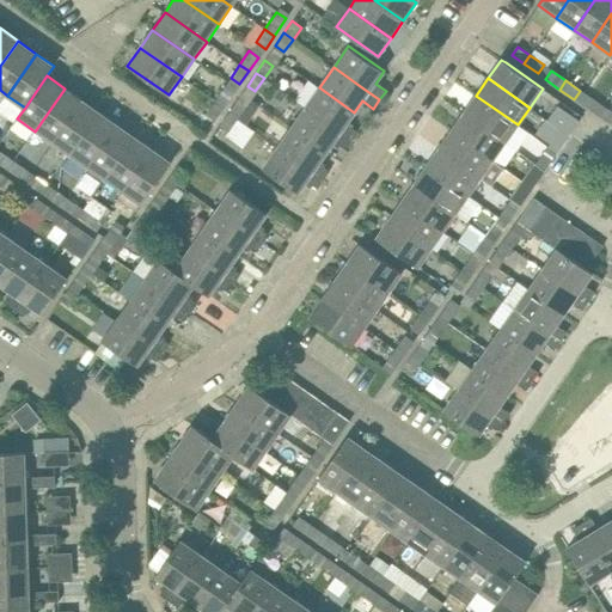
[(225,108),(234,92),(226,86),(216,99),(215,101),(225,108)]
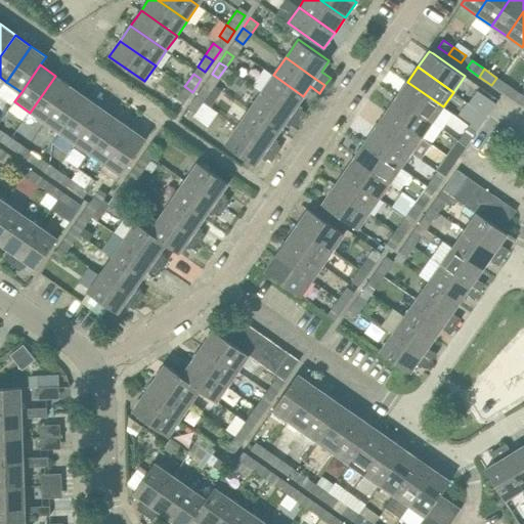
[(297,105),(303,96),(273,75),(261,92),(301,120),(306,112),(297,105)]
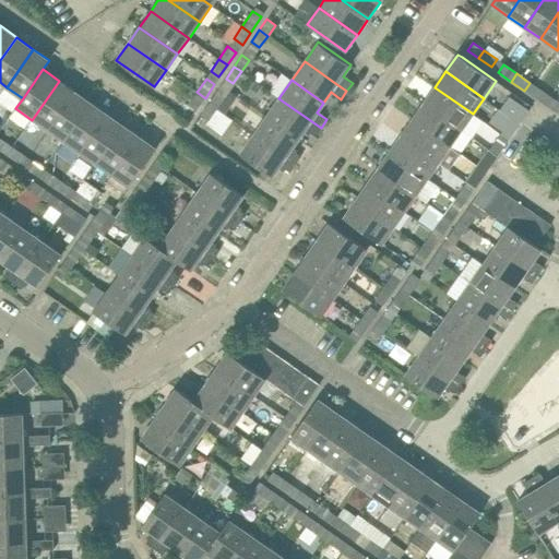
[(32,120),(48,131),(75,92),(59,81),(32,120)]
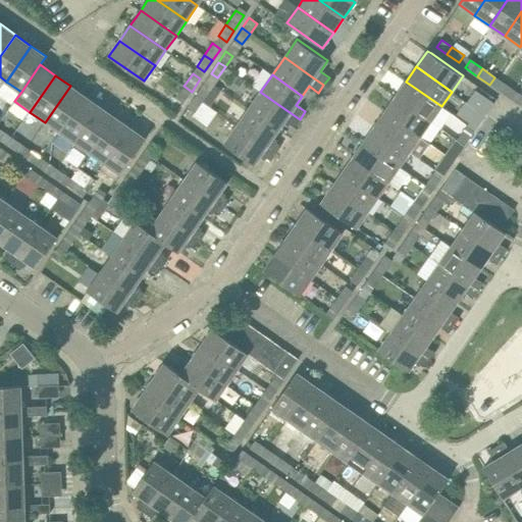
[(431,121),(441,106),(406,82),(396,97),(431,121)]
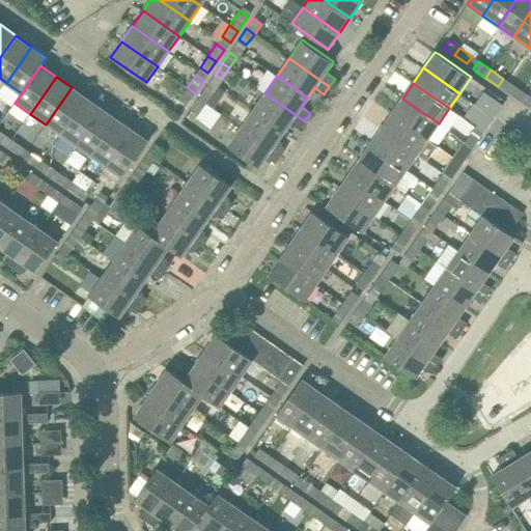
[(523,91),(510,83),(505,90),(516,99),(523,91)]
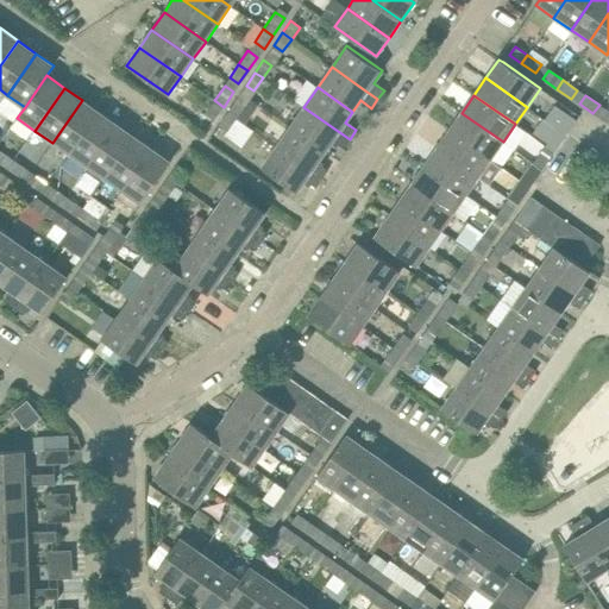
[(70,155),(95,120),(100,112),(82,100),(52,143),(70,155)]
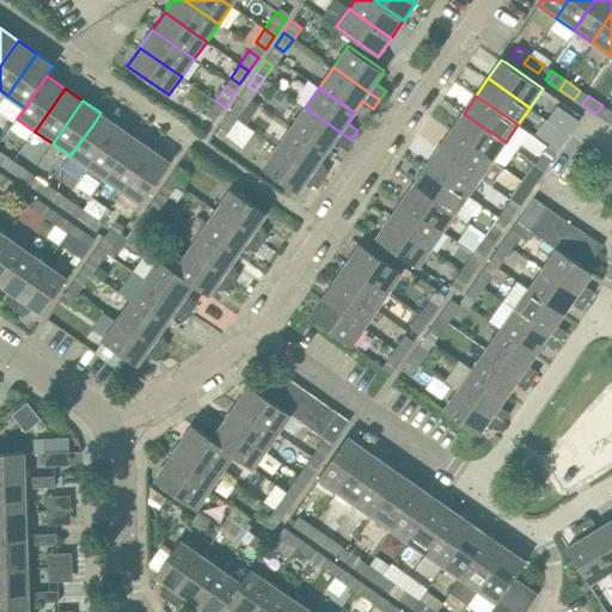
[(225,108),(215,101),(201,122),(210,128),(225,108)]
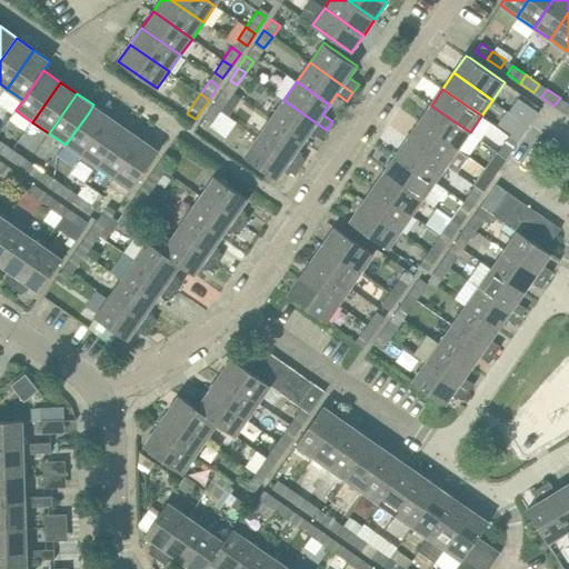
[(211,105),(219,110),(227,98),(220,93),(211,105)]
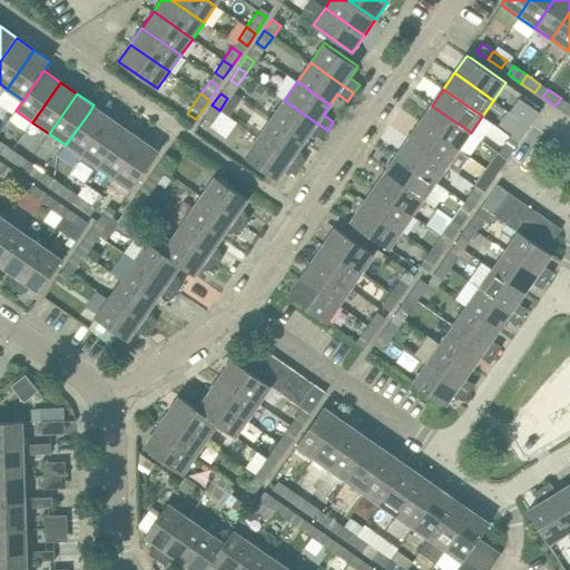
[(569,104),(561,98),(554,106),(568,115),(569,111),(569,104)]
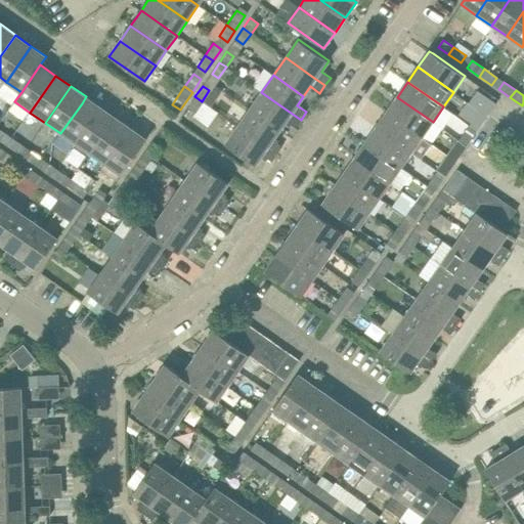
[(296,127),(301,120),(261,92),(250,110),(279,130),(286,121),(296,127)]
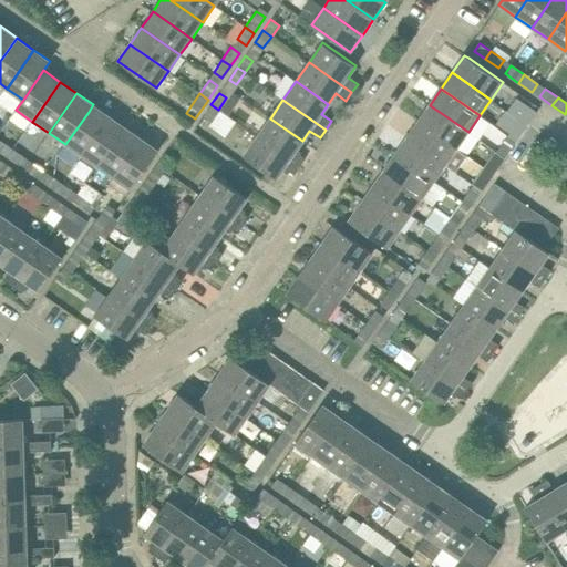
[(82,156),(110,116),(93,104),(89,112),(65,144),(82,156)]
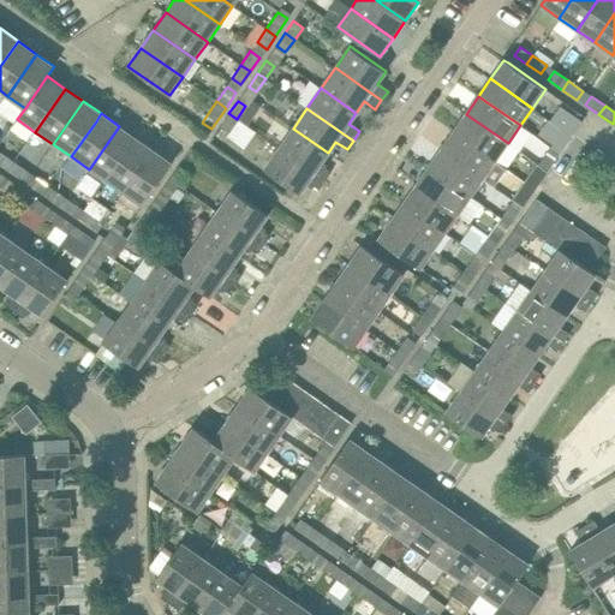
[(237,119),(228,113),(220,125),(228,131),(237,119)]
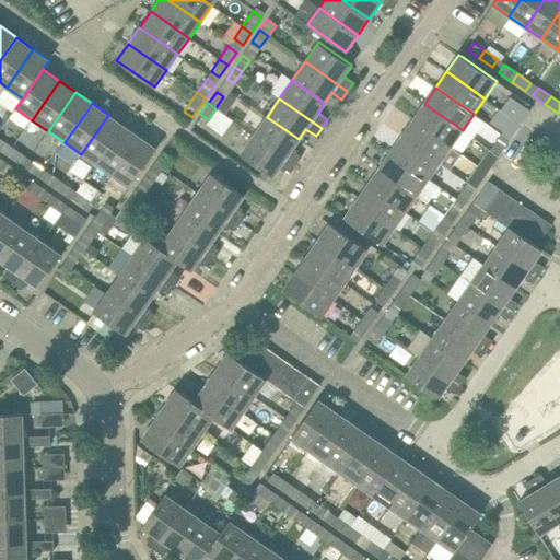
[(451,147),(463,130),(424,104),(412,119),(451,147)]
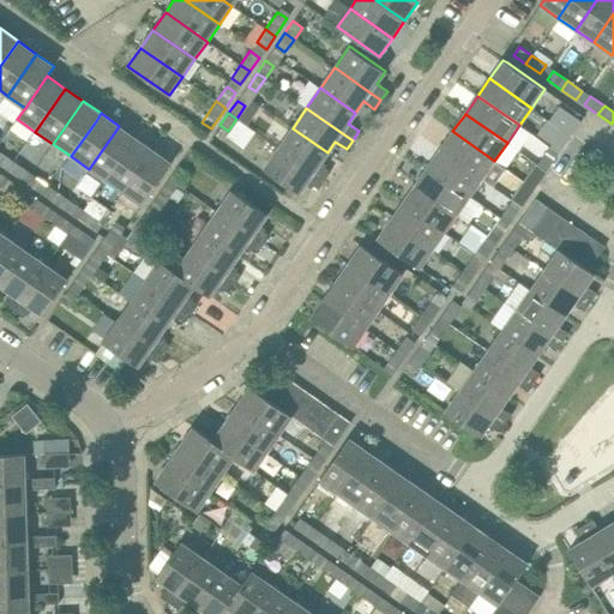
[(563,130),(571,136),(581,121),(572,115),(563,130)]
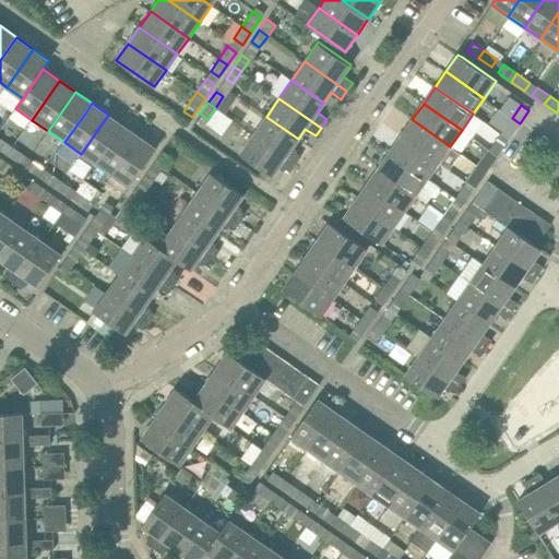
[(97,165),(125,126),(108,115),(81,154),(97,165)]
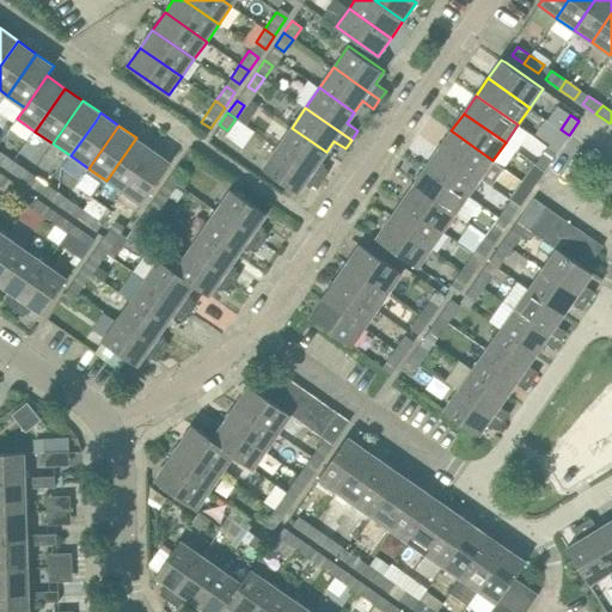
[(319,163),(326,152),(292,128),(277,147),(324,179),(330,171),(319,163)]
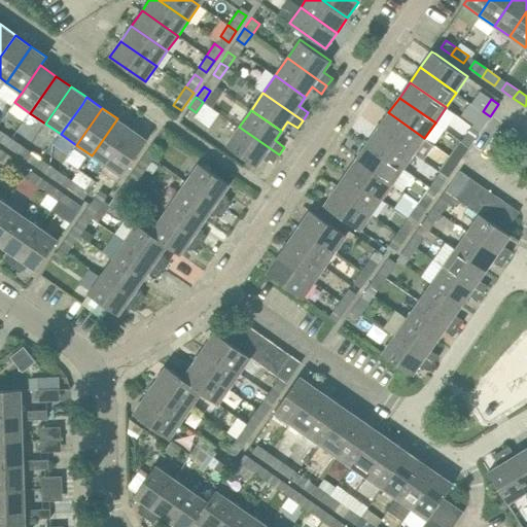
[(471,127),(479,132),(490,116),(483,111),(471,127)]
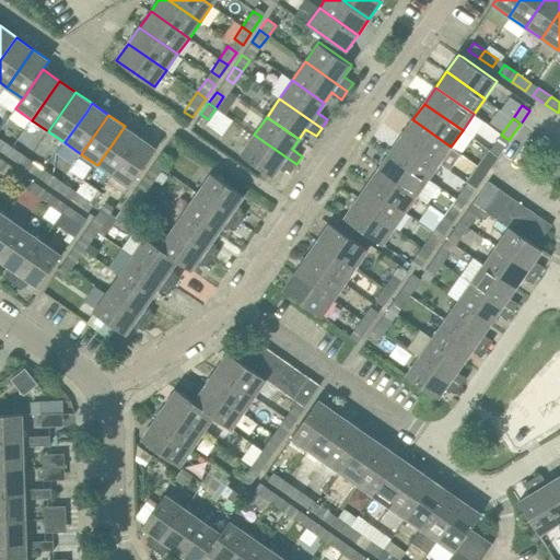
[(440,163),(451,147),(412,119),(401,136),(440,163)]
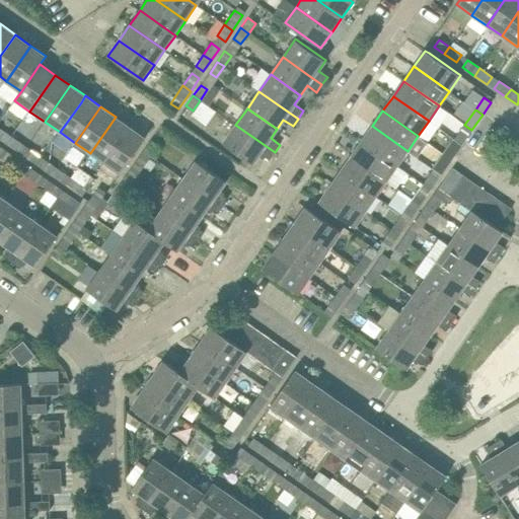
[(105,163),(126,134),(130,128),(116,117),(90,153),(105,163)]
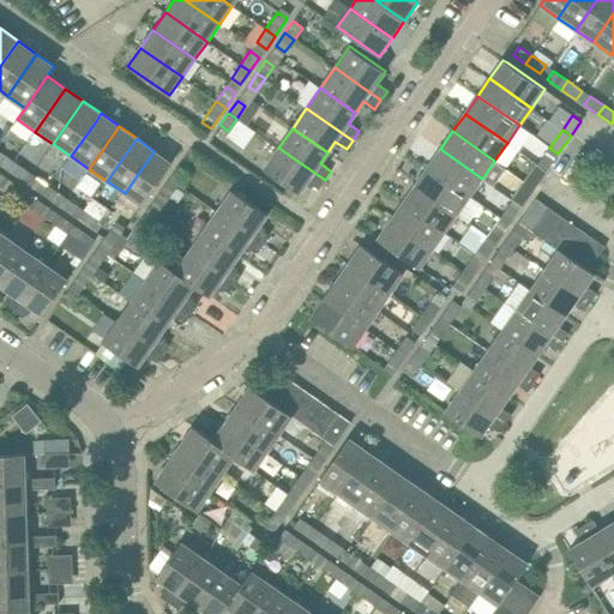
[(264,169),(300,193),(307,181),(318,190),(325,180),(278,148),(264,169)]
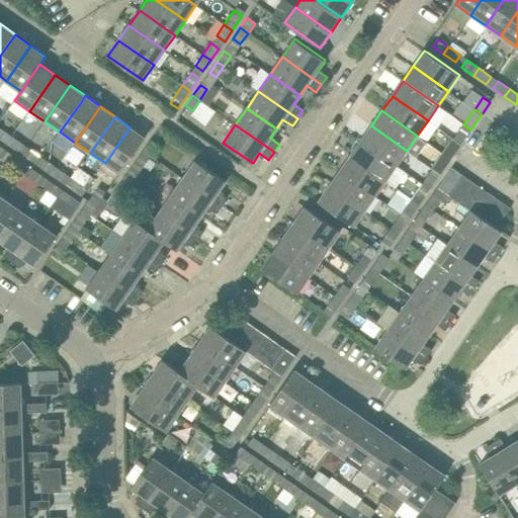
[(453,139),(460,144),(470,130),(463,124),(453,139)]
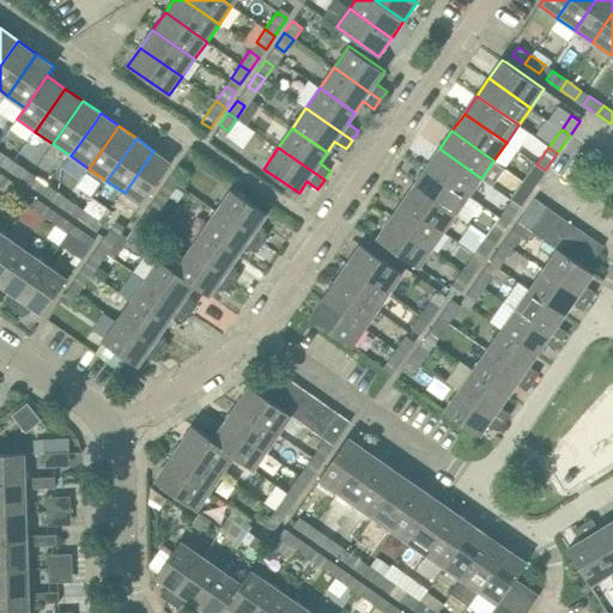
[(468,196),(481,178),(439,149),(426,167),(468,196)]
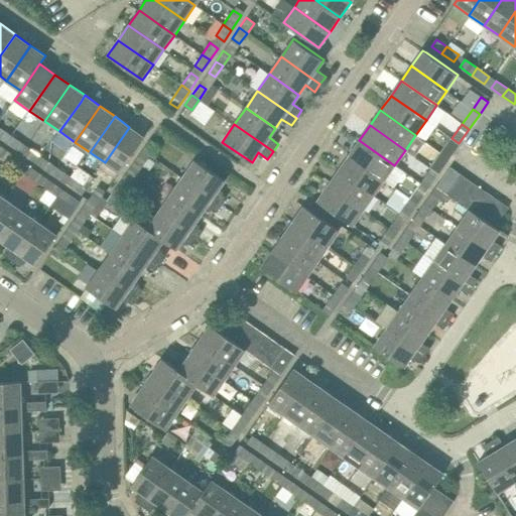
[(0,137),(7,143),(12,135),(0,126),(0,137)]
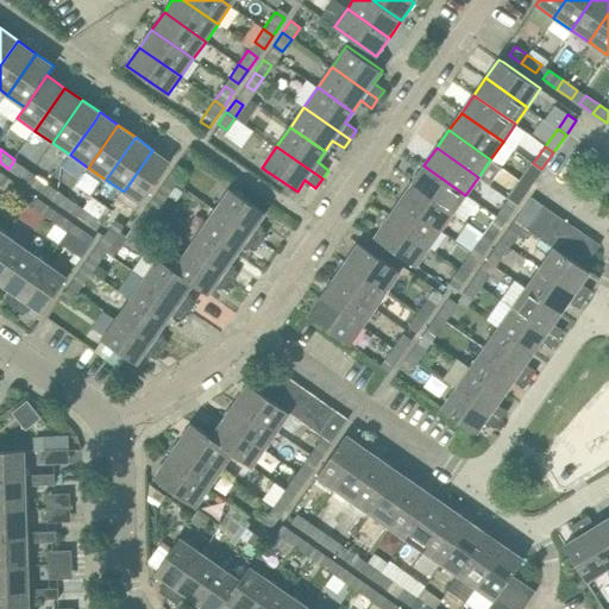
[(140,205),(170,162),(152,150),(148,157),(124,192),(140,205)]
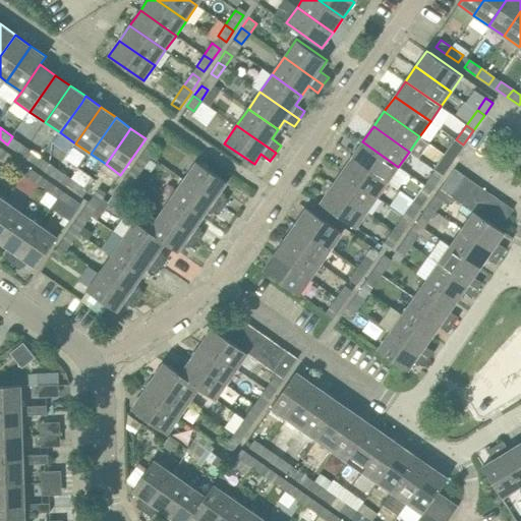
[(21,156),(27,148),(12,136),(7,145),(21,156)]
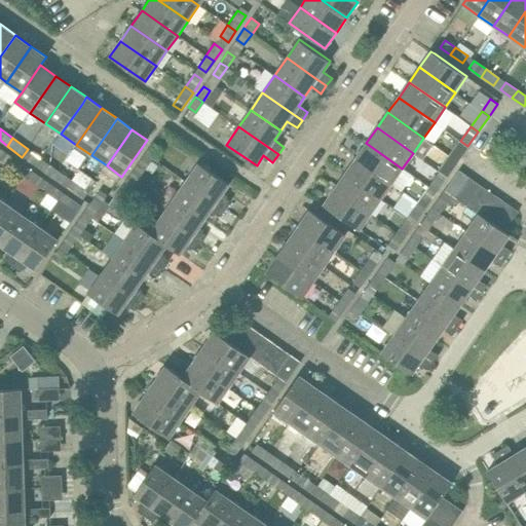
[(145,152),(152,157),(159,146),(152,141),(145,152)]
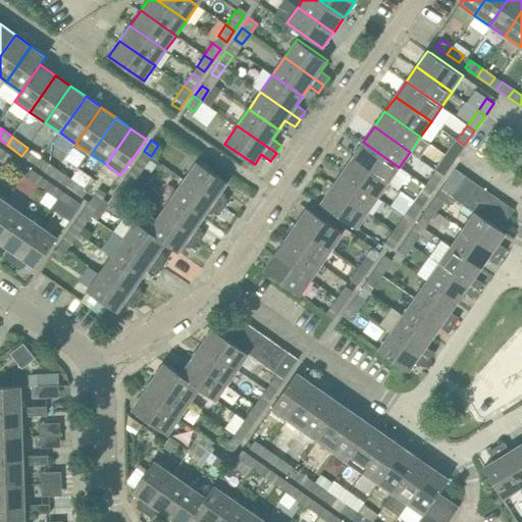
[(464,145),(457,140),(449,152),(456,157),(464,145)]
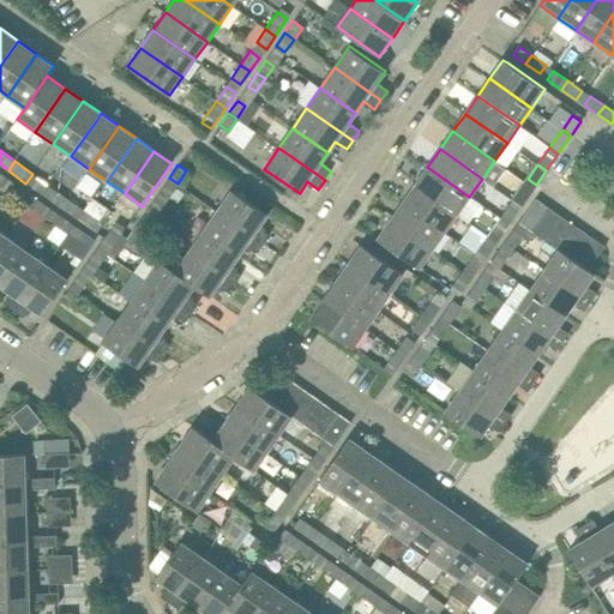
[(457,214),(469,197),(427,167),(415,185),(457,214)]
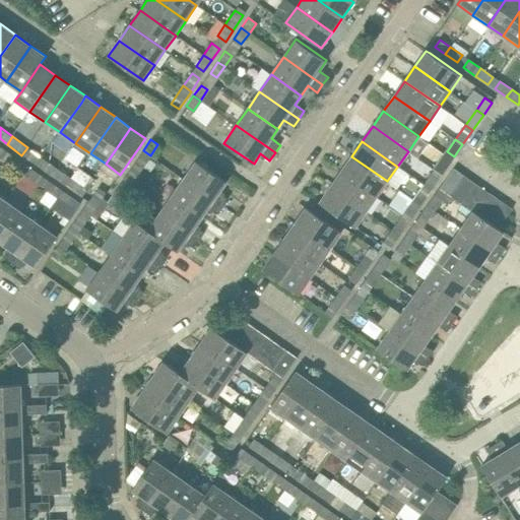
[(37,166),(42,158),(27,147),(21,155),(37,166)]
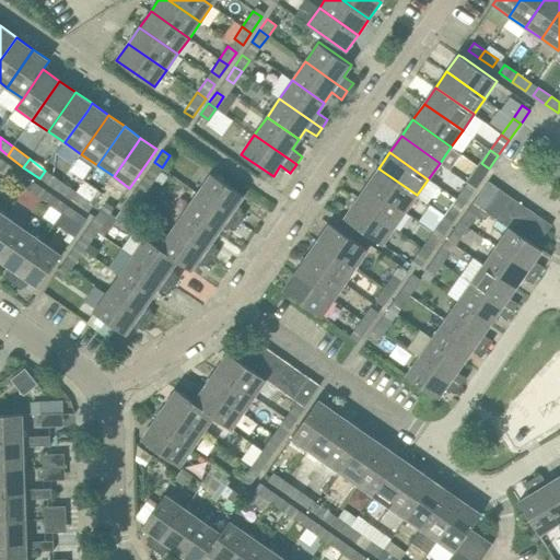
[(162,167),(154,162),(147,173),(154,178),(162,167)]
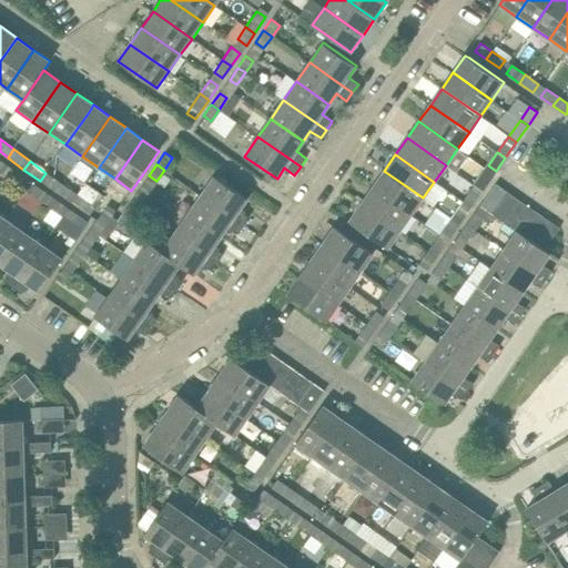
[(412,214),(423,198),(384,171),(373,188),(412,214)]
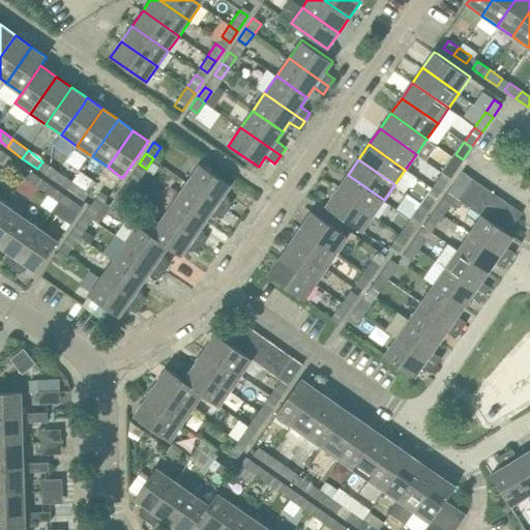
[(37,169),(48,177),(54,169),(42,162),(37,169)]
